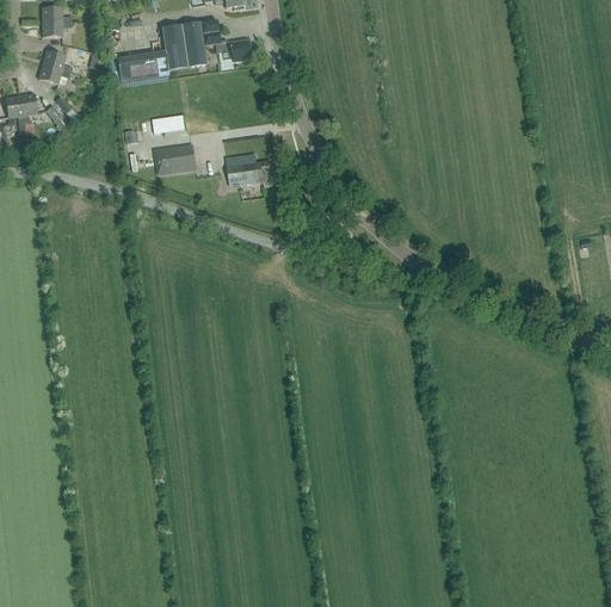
[(42,20),(42,22),(72,20),(72,14),(62,14),(62,6),(42,6),(42,7),(43,7),(43,20),(42,20)]
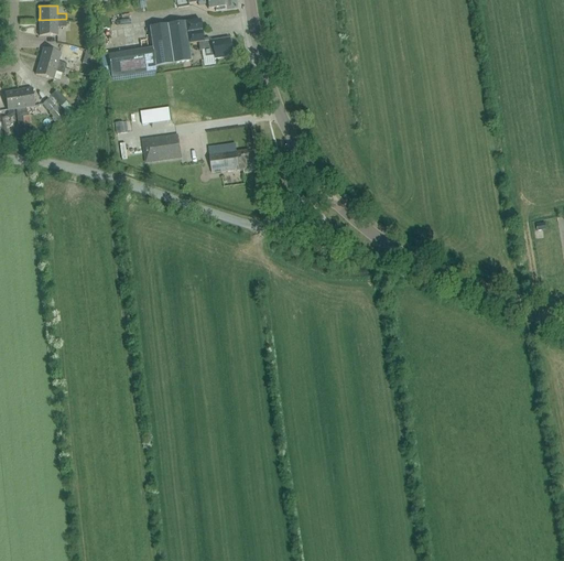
[(149,24),(152,45),(155,64),(191,58),(188,41),(198,40),(199,47),(204,47),(205,54),(214,53),(215,56),(221,55),(220,54),(231,52),(229,36),(220,38),(220,36),(212,38),(209,35),(203,36),(201,18),(185,19),(149,24)]
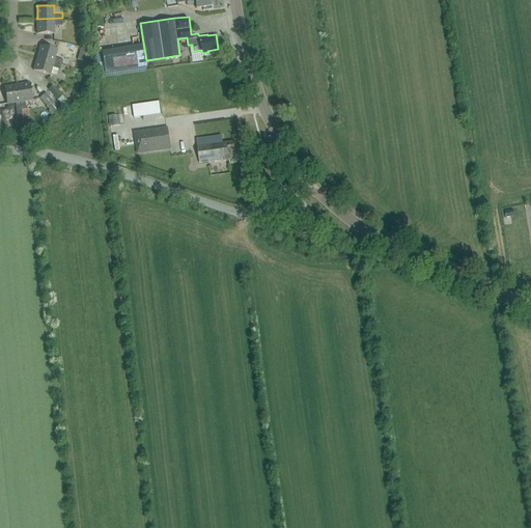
[(62,23),(62,18),(36,19),(37,19),(37,30),(37,31),(54,31),(54,23),(62,23)]
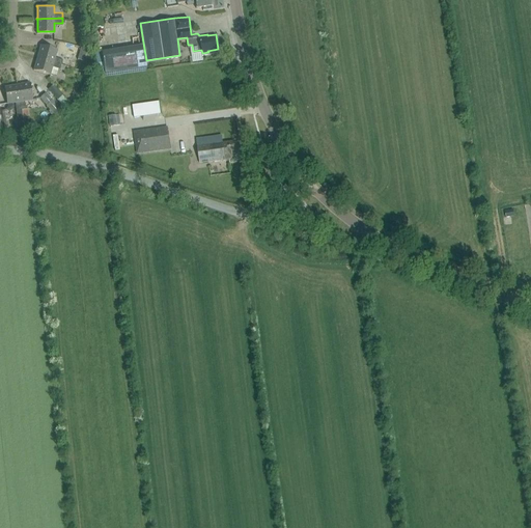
[(62,50),(76,54),(79,45),(65,40),(62,50)]
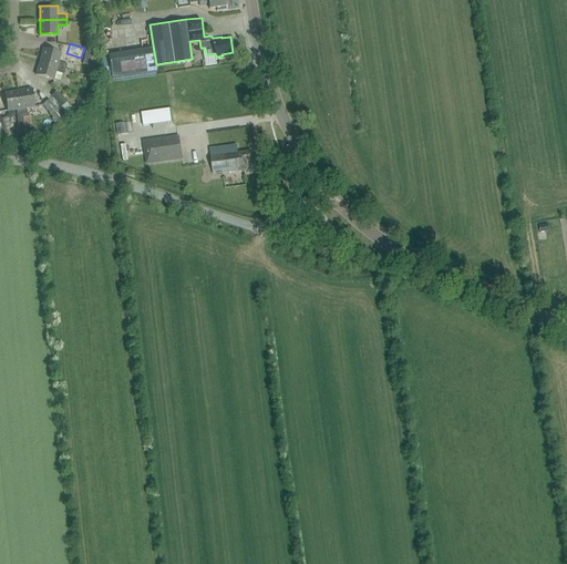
[(43,47),(44,47),(40,59),(65,67),(66,61),(59,59),(61,51),(43,45),(43,47)]
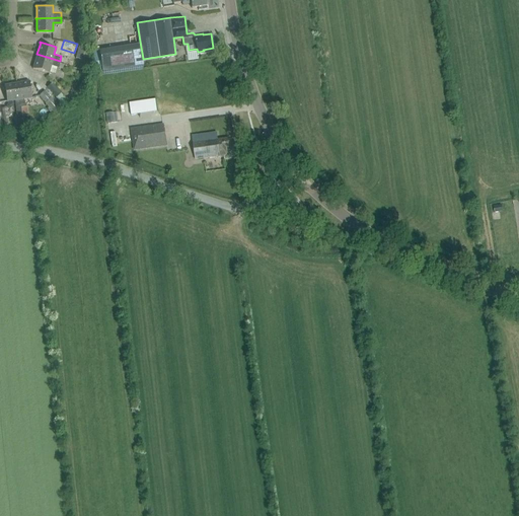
[(143,59),(140,42),(99,48),(102,69),(143,63),(143,59)]
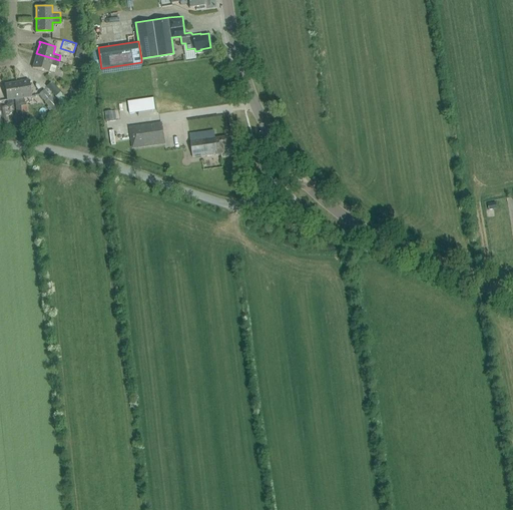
[(84,44),(78,43),(75,54),(80,56),(84,44)]
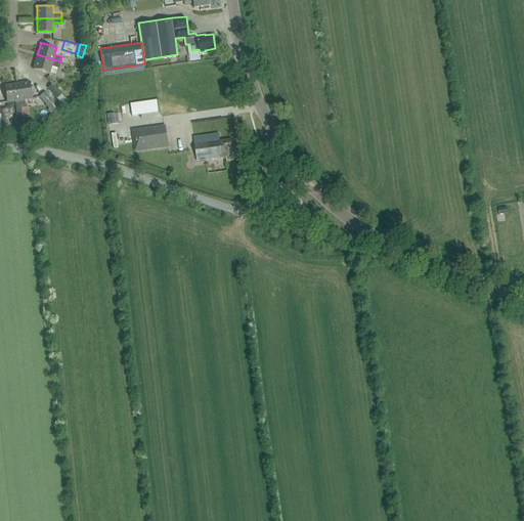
[(59,67),(60,61),(37,54),(37,55),(34,67),(33,66),(33,67),(49,72),(51,63),(59,67)]
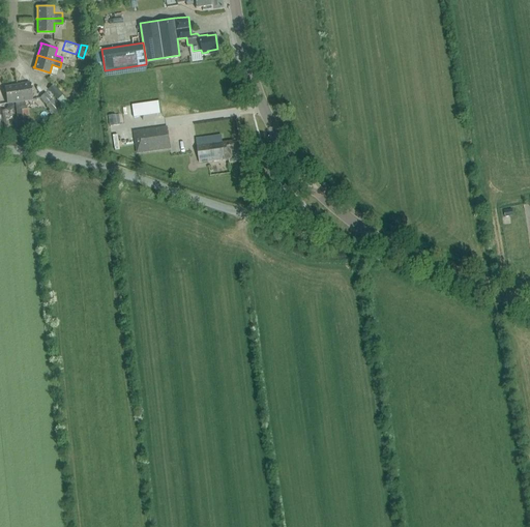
[(18,82),(17,82),(21,107),(26,107),(25,98),(32,97),(29,80),(29,81),(18,83),(18,82)]
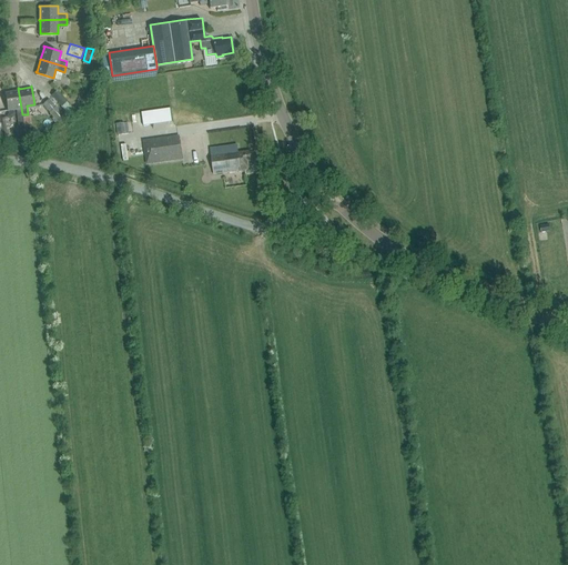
[(22,114),(18,88),(18,89),(6,91),(6,90),(4,90),(8,109),(16,108),(19,123),(23,122),(22,114)]
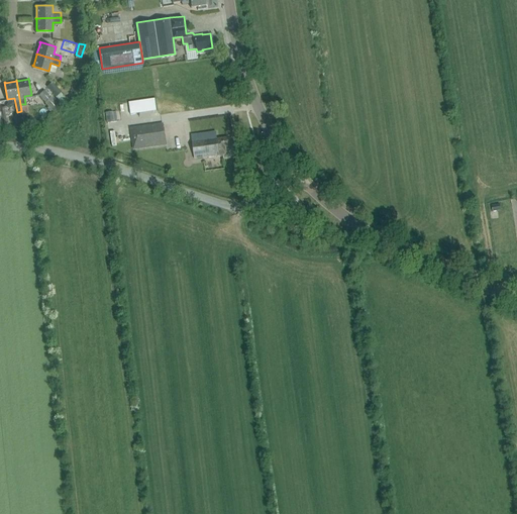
[(61,90),(52,81),(46,86),(56,95),(61,90)]
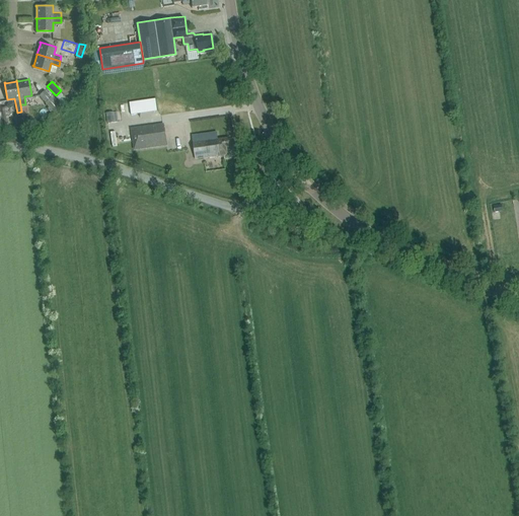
[(45,88),(39,94),(49,104),(54,99),(45,88)]
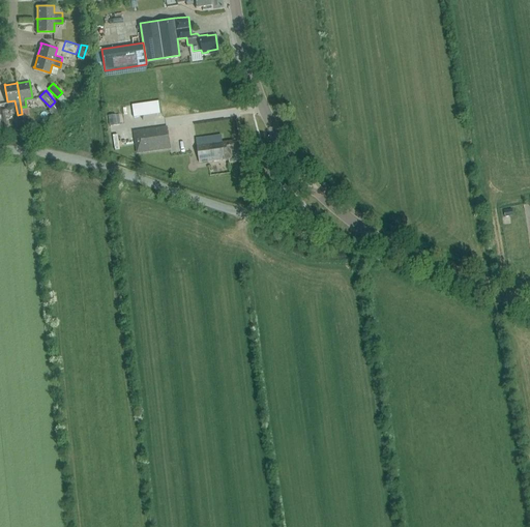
[(113,121),(121,120),(121,111),(112,111),(113,121)]
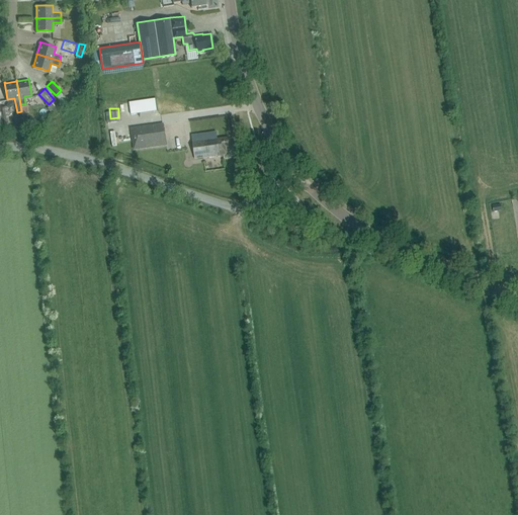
[(166,141),(164,120),(132,125),(135,145),(166,141)]
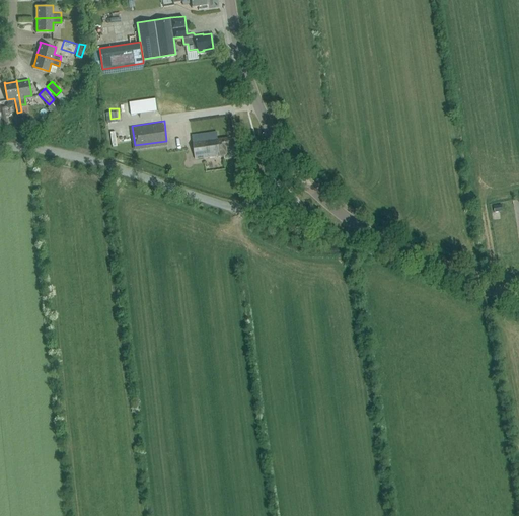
[(196,157),(220,154),(227,153),(226,146),(230,145),(229,136),(218,137),(217,130),(192,133),(196,157)]
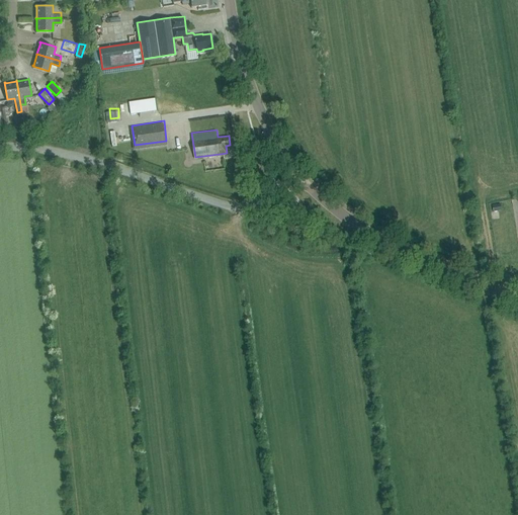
All buildings are outlined.
